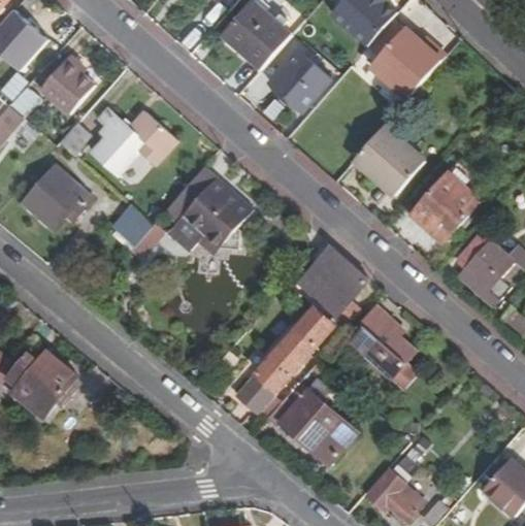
[(223,32),(260,66),(291,32),(255,0),(253,0),(223,32)]
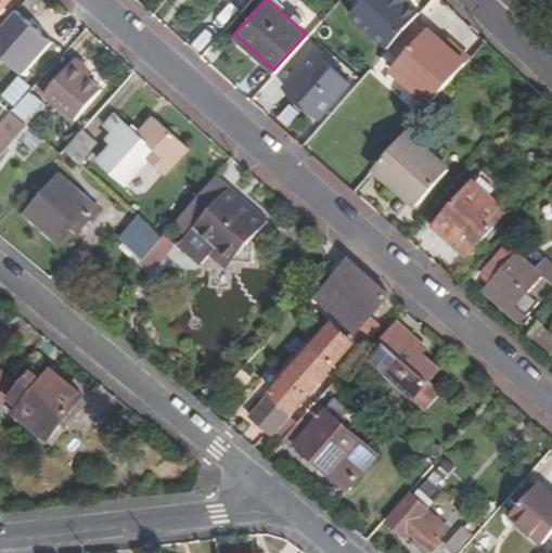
[(392,0),(419,26),(443,1),(441,0),(422,0),(420,3),(416,0),(392,0)]
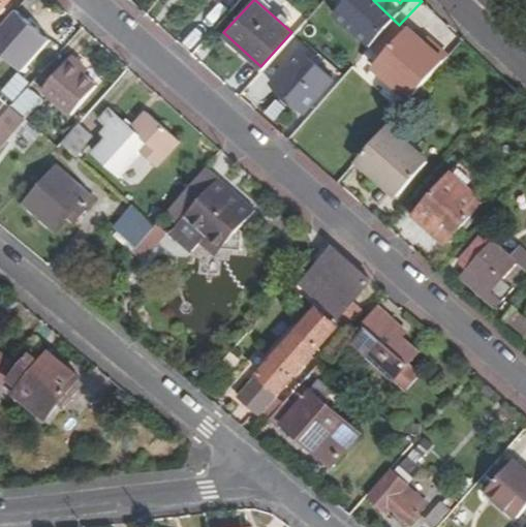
[(399,72),(415,87),(445,53),(430,38),(399,72)]
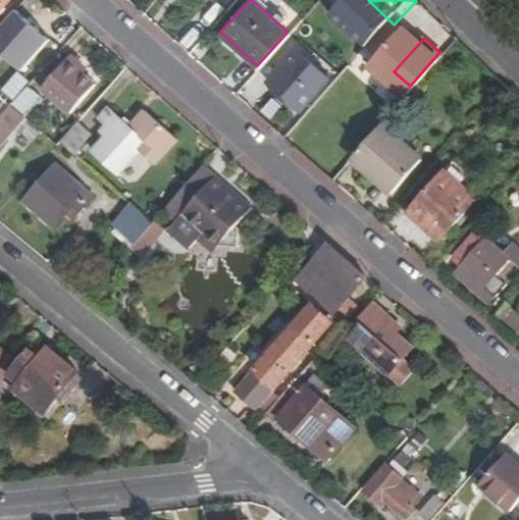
[(298,108),(327,75),(296,47),(266,81),(298,108)]
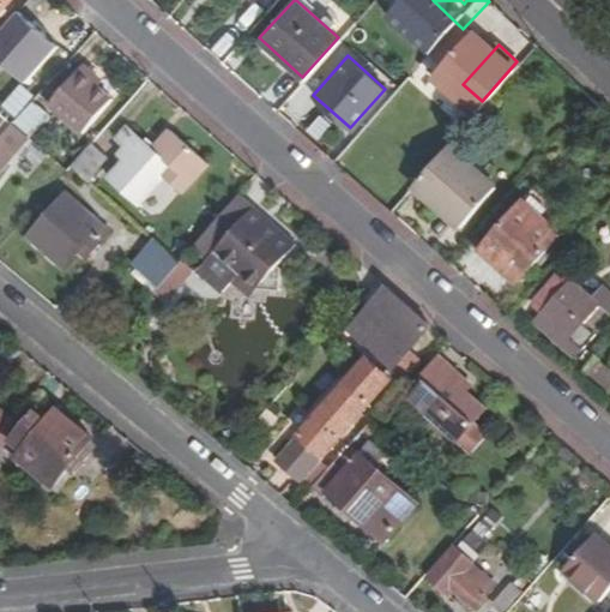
[(83,65),(47,103),(79,132),(110,97),(94,83),(98,78),(83,65)]
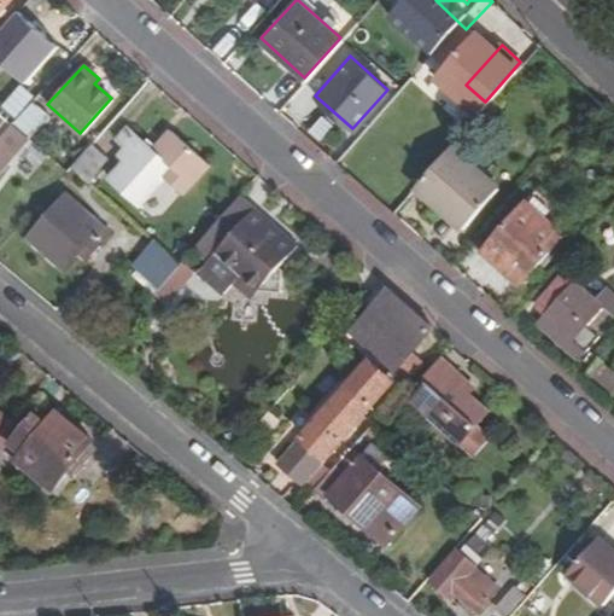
[(30,102),(42,88),(31,77),(0,111),(0,114),(11,122),(30,102)]
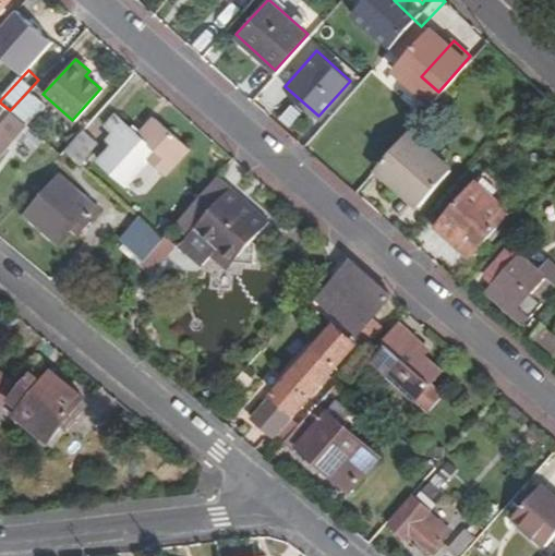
[(10,110),(24,122),(41,104),(27,92),(10,110)]
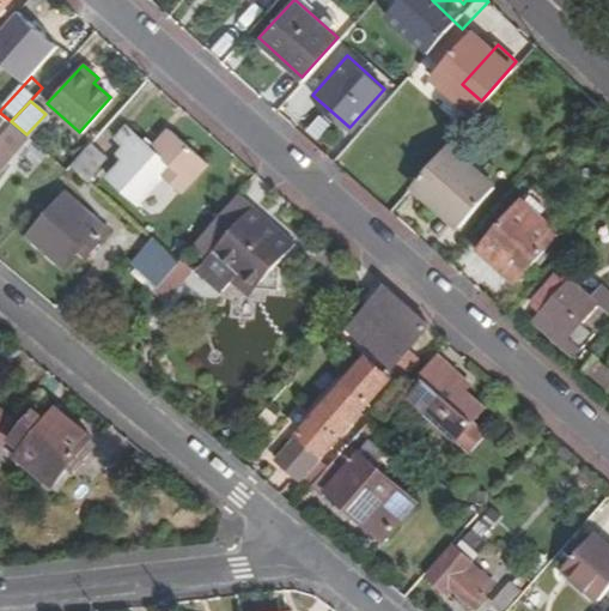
[(0,158),(2,161),(26,134),(11,121),(0,133),(0,158)]
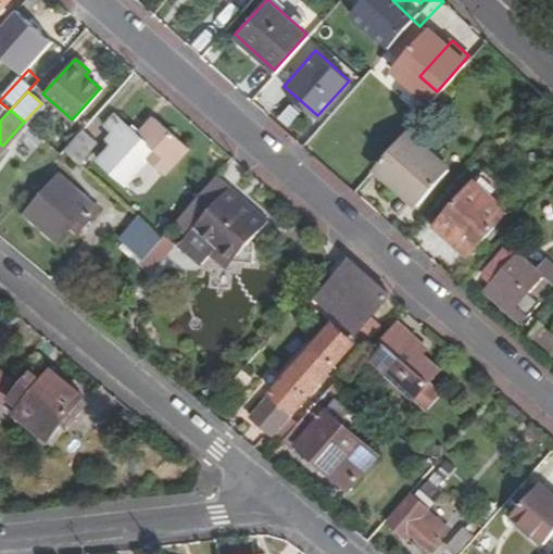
[(113,114),(103,124),(110,130),(103,138),(108,141),(92,158),(122,184),(153,149),(113,114)]
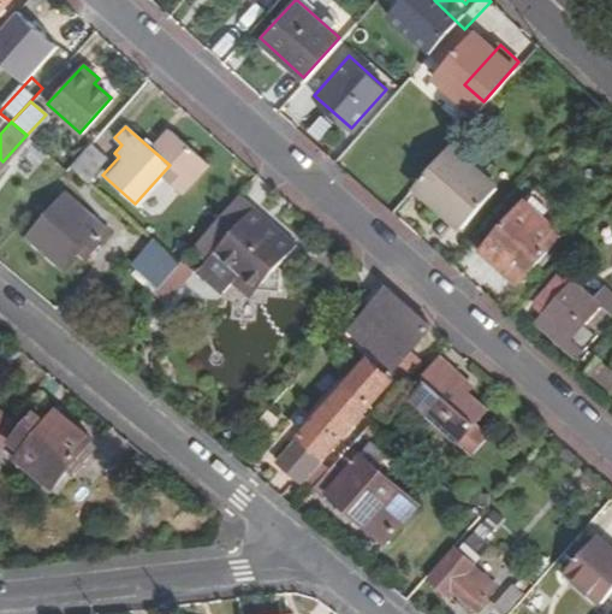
[(67,166),(83,179),(102,157),(88,143),(67,166)]
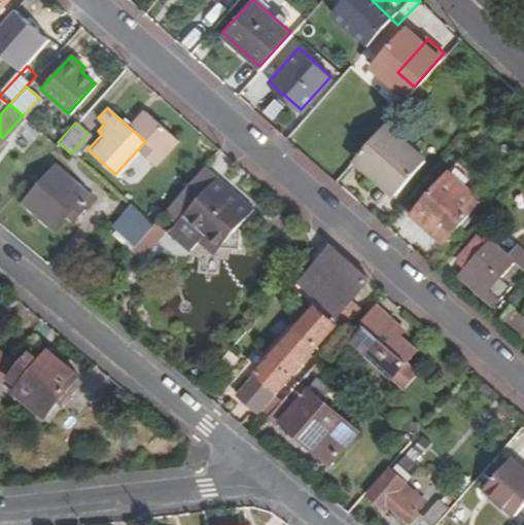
[(381,123),(350,158),(365,172),(369,168),(392,189),(420,159),(381,123)]
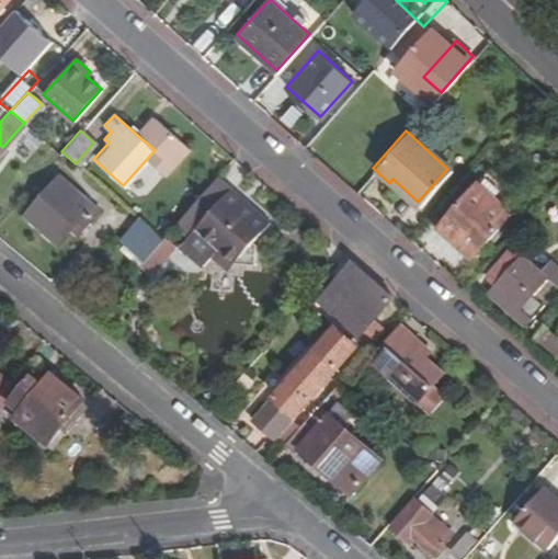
[(435,225),(457,244),(466,237),(475,246),(510,208),(487,187),(500,174),(491,167),(479,179),(478,179),(435,225)]
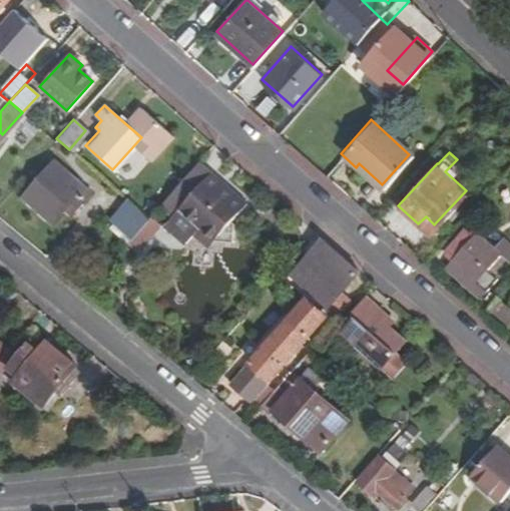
[(75,207),(90,191),(55,159),(22,195),(52,221),(69,202),(75,207)]
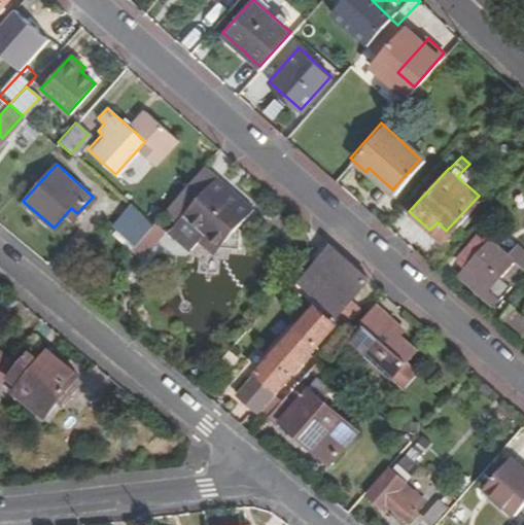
[(251,211),(202,168),(164,212),(176,221),(182,214),(204,234),(219,247),(251,211)]
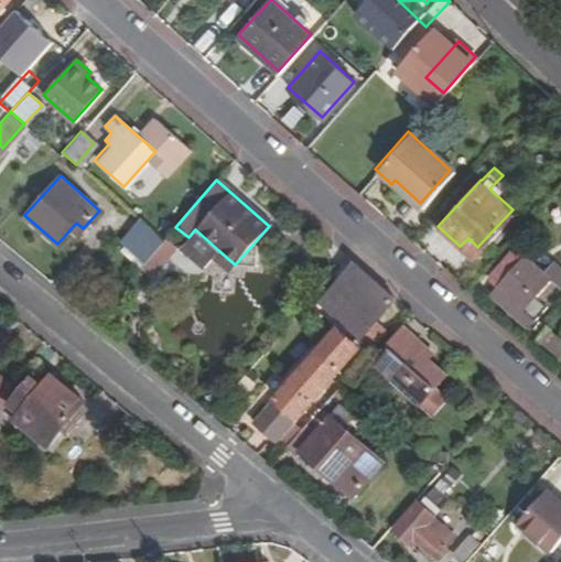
[(164,239),(138,217),(118,241),(143,263),(144,261),(164,239)]
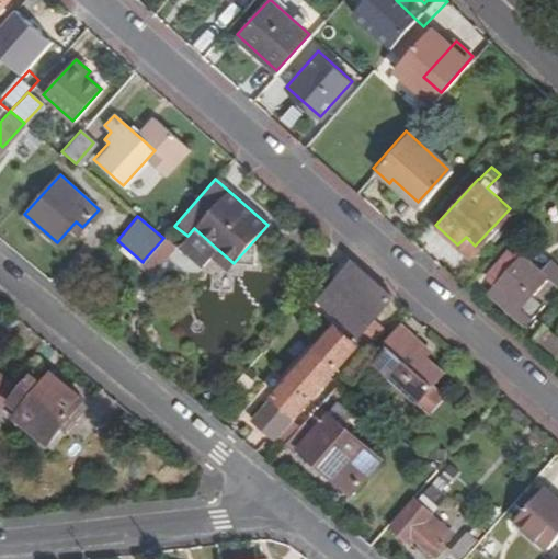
[(209,257),(217,249),(194,228),(188,236),(177,248),(198,267),(209,257)]
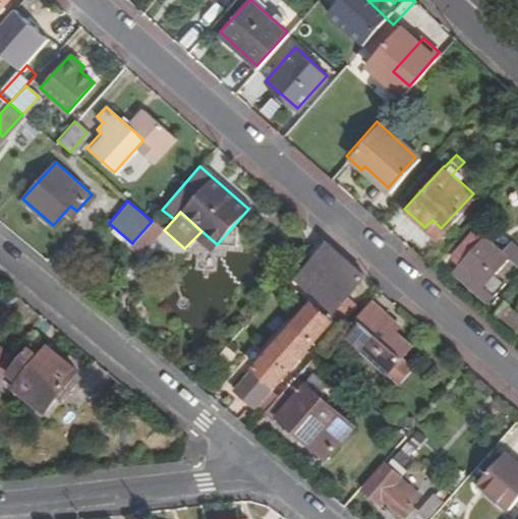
[(433,220),(424,227),(434,235),(441,228),(433,220)]
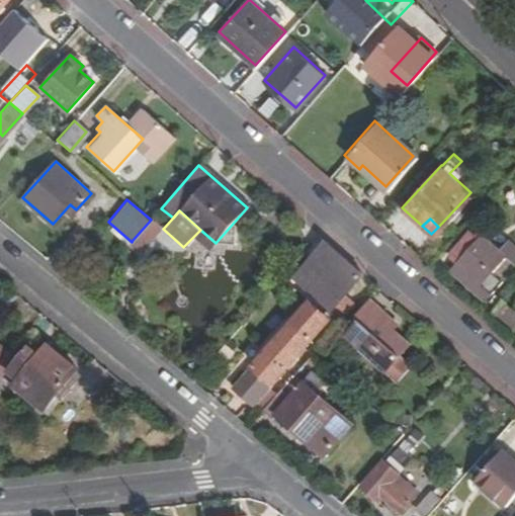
[(151,220),(133,240),(143,248),(161,228),(151,220)]
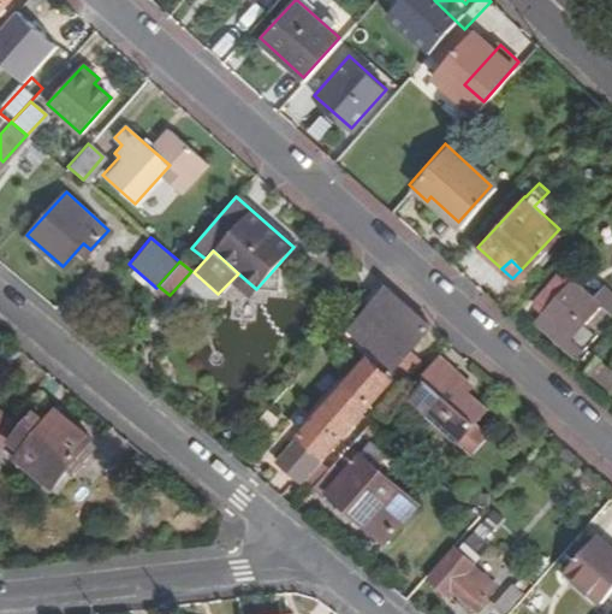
[(562,266),(532,300),(581,344),(594,329),(590,326),(607,308),(605,306),(611,297),(611,293),(600,282),(590,293),(562,266)]
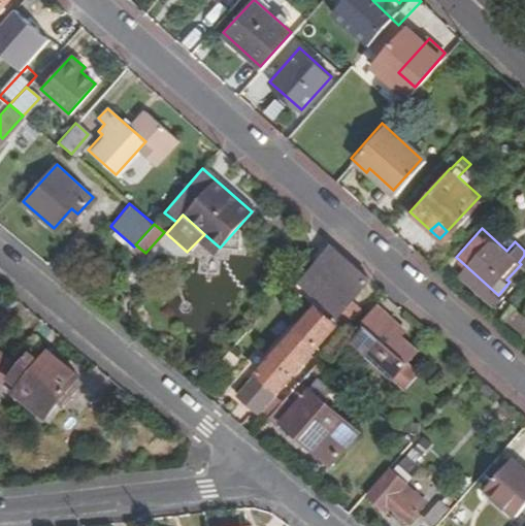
[(212,255),(220,248),(204,234),(197,241),(212,255)]
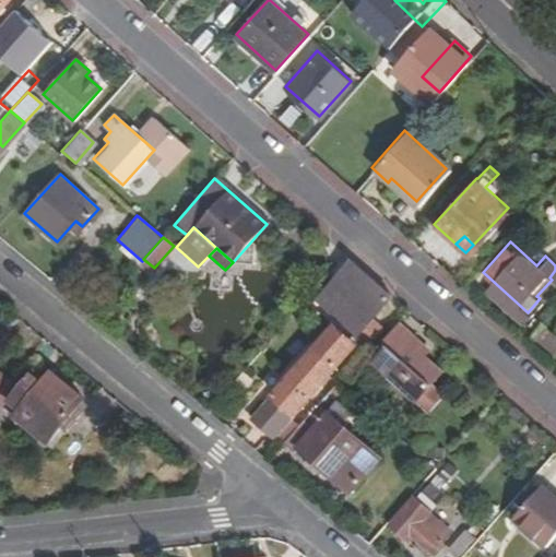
[(356,331),(389,295),(351,261),(318,297),(356,331)]
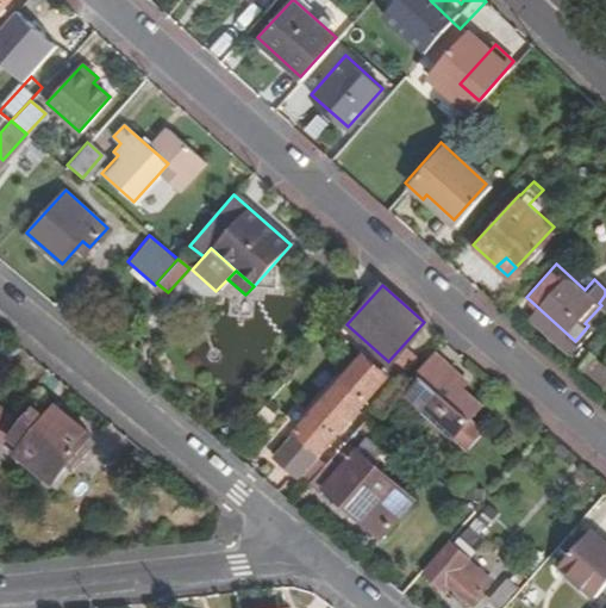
[(451,379),(457,373),(433,351),(412,376),(417,379),(406,392),(453,434),(479,404),(461,388),(451,379)]
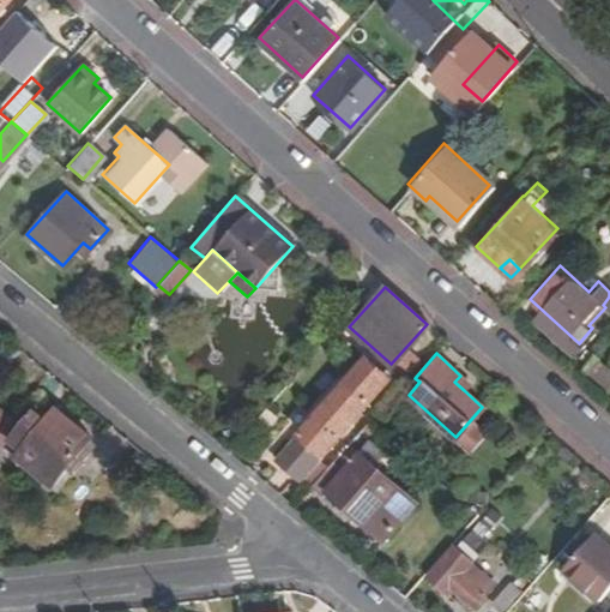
[(333,365),(345,375),(354,364),(343,354),(333,365)]
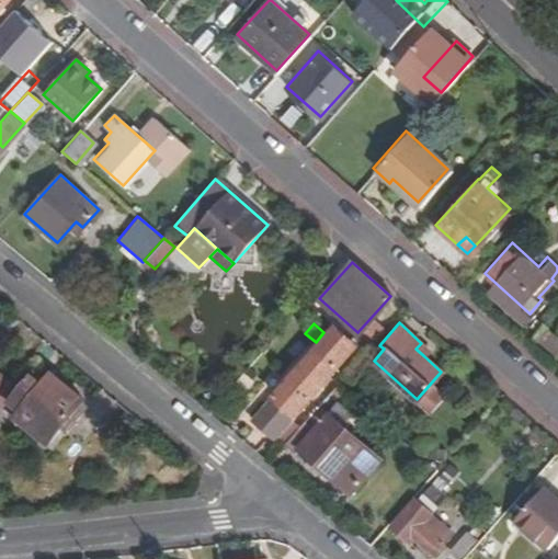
[(273,434),(283,443),(298,425),(288,417),(353,344),(357,340),(350,332),(345,337),(331,324),(323,332),(316,342),(251,417),(272,434),(273,434)]
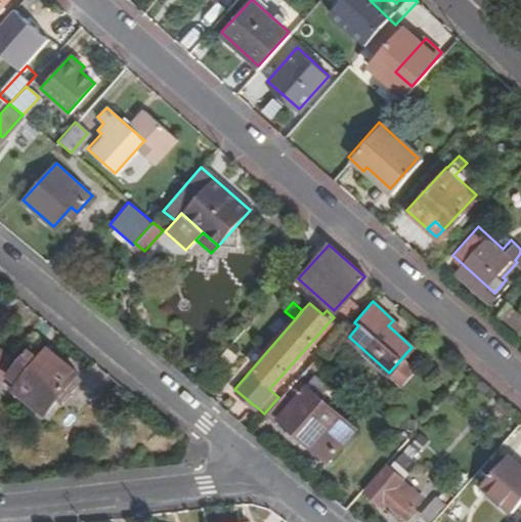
[(401,328),(393,320),(388,325),(396,333),(401,328)]
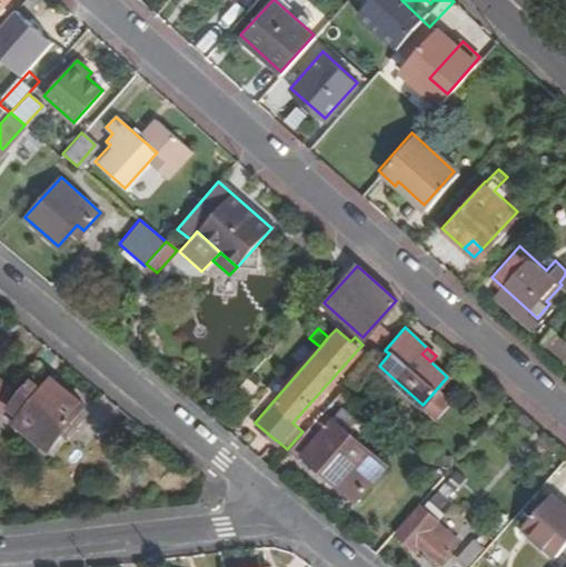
[(22,391),(12,384),(10,387),(0,398),(0,408),(6,413),(47,447),(82,404),(50,377),(41,388),(32,381),(22,391)]
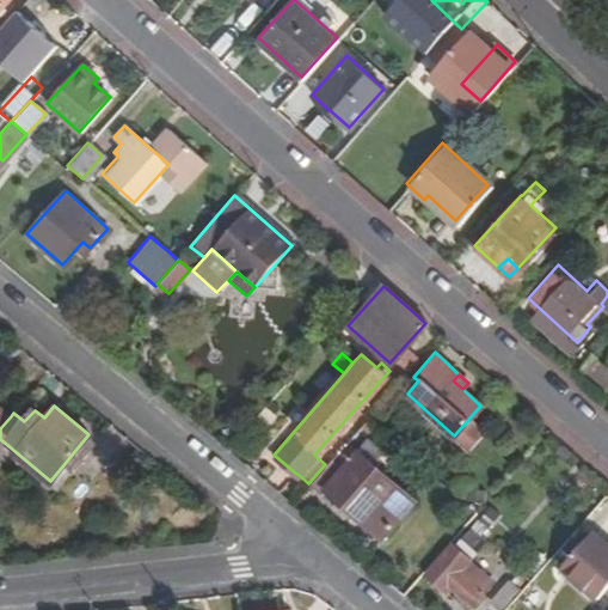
[(0,428),(11,416),(0,407),(0,428)]
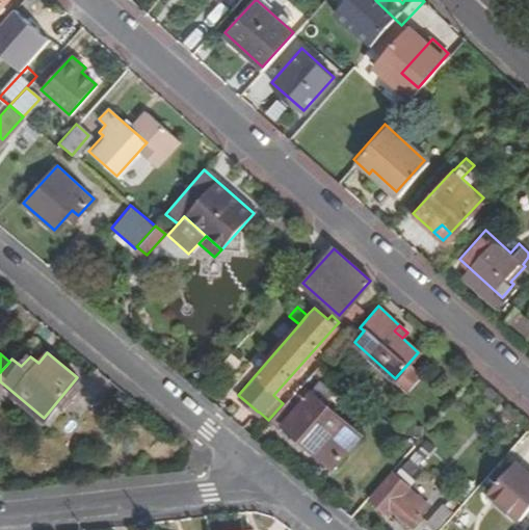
[(344,420),(301,382),(283,403),(268,420),(278,427),(281,424),(315,453),(344,420)]
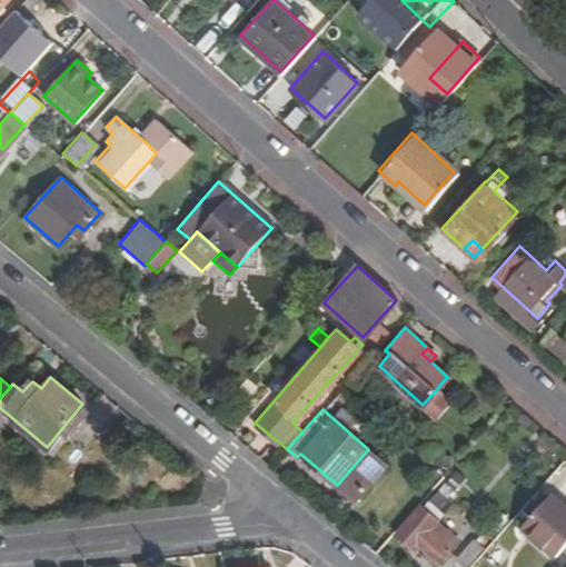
[(522,525),(556,555),(565,543),(565,507),(550,494),(522,525)]
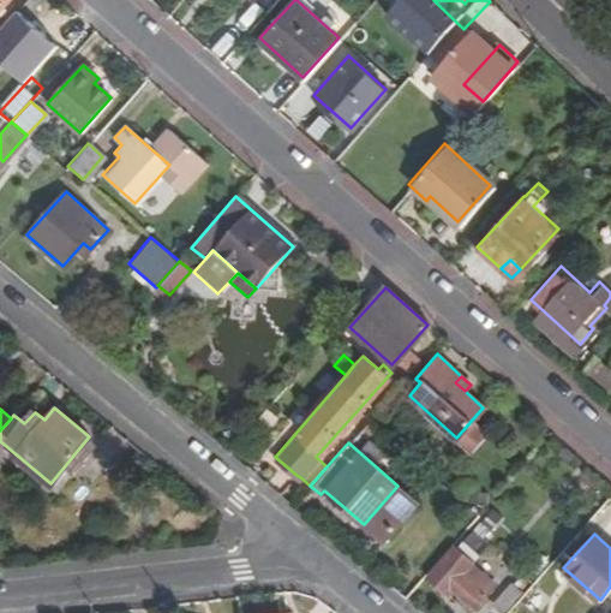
[(447,588),(469,607),(493,582),(471,561),(467,566),(449,552),(426,577),(443,591),(447,588)]
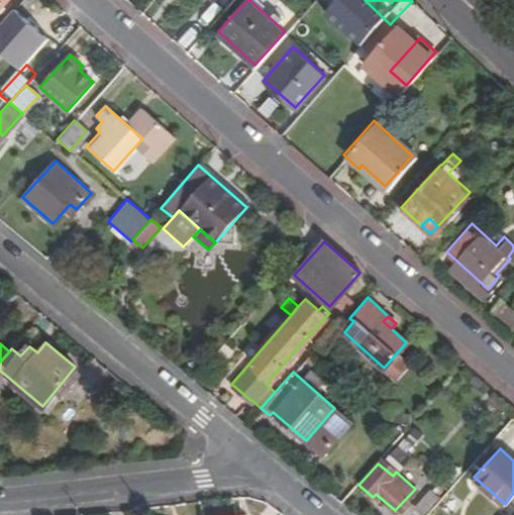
[(421,500),(430,508),(437,500),(427,492),(421,500)]
